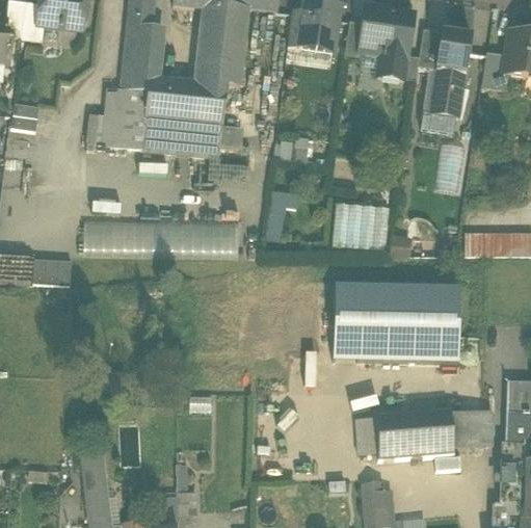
[(7,35),(22,37),(26,2),(8,0),(6,20),(8,20),(7,35)]
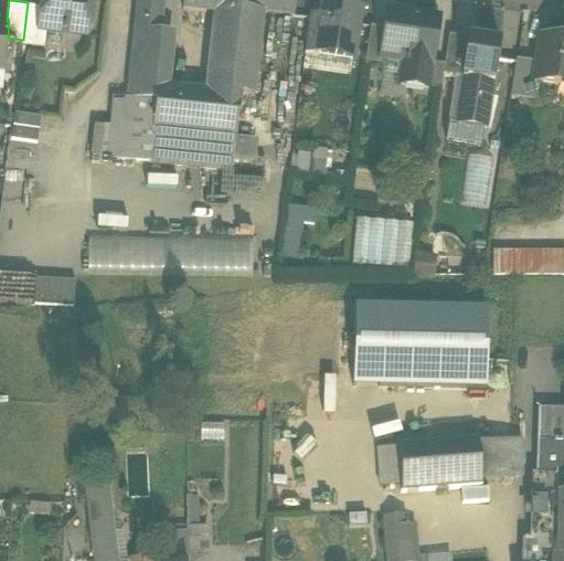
[(48,28),(67,30),(67,27),(86,29),(87,27),(92,23),(92,14),(88,10),(89,0),(43,0),(43,4),(40,27),(48,28)]
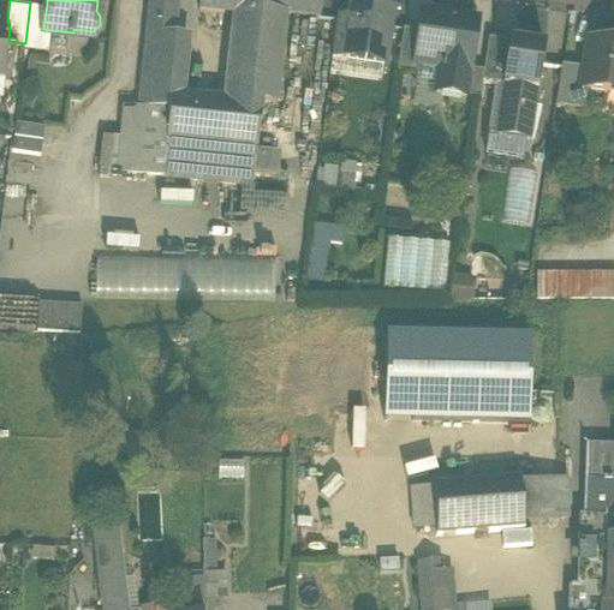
[(150,0),(148,30),(177,34),(179,0),(150,0)]
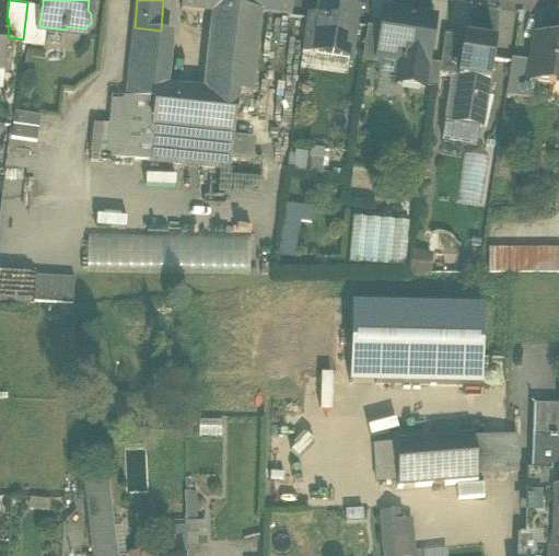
[(213,10),(232,12),(233,7),(252,9),(253,0),(183,0),(182,7),(213,10)]
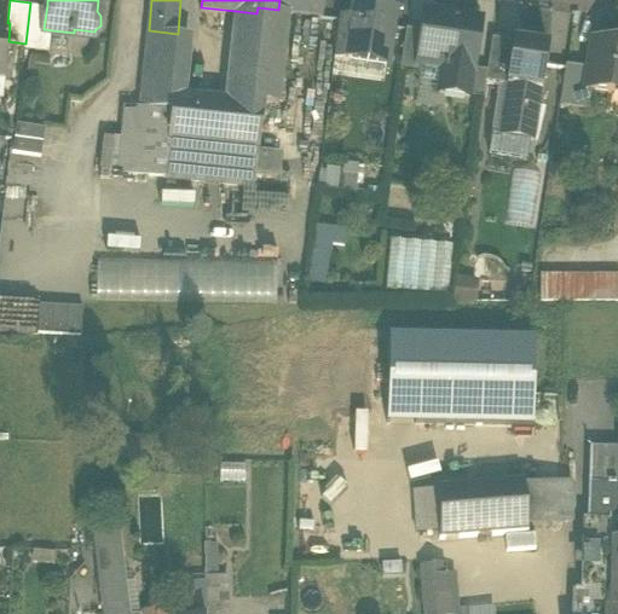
[(279,0),(278,10),(289,11),(323,15),(324,0),(279,0)]
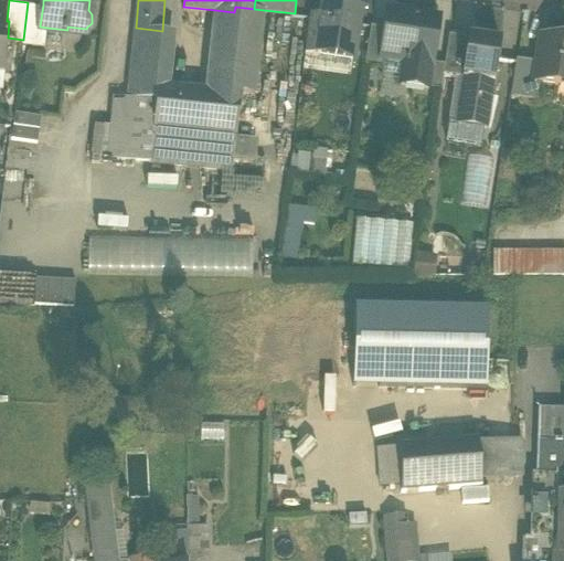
[(321,44),(354,49),(361,4),(350,3),(347,0),(339,0),(337,1),(326,0),(323,16),(320,43),(321,44)]
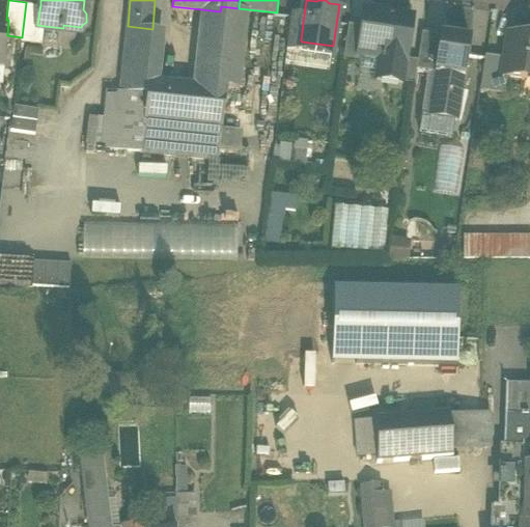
[(40,4),(26,2),(22,37),(21,39),(22,39),(43,42),(45,26),(37,25),(40,4)]
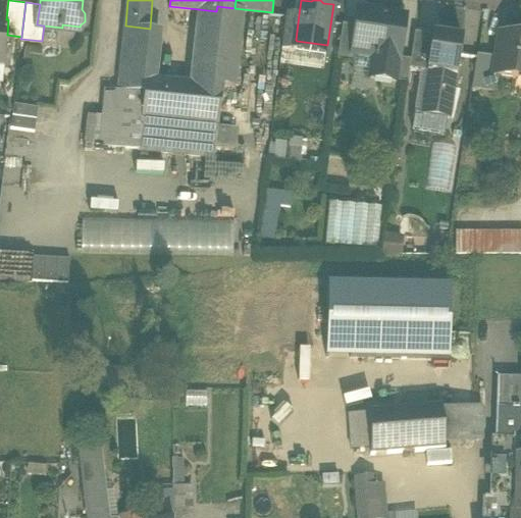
[(199,9),(191,82),(222,85),(236,87),(244,9),(235,8),(217,6),(216,11),(199,9)]
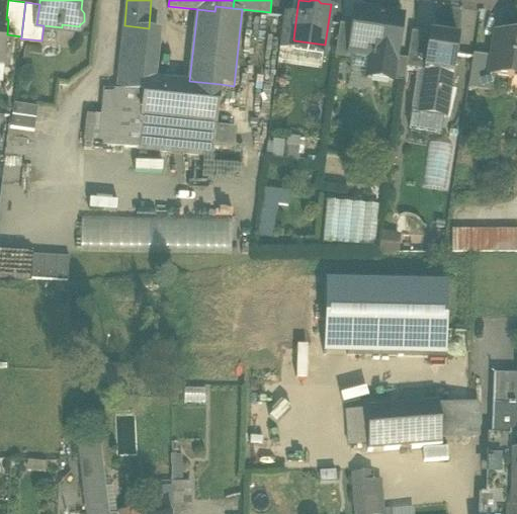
[(368,74),(393,78),(393,77),(396,55),(402,14),(356,7),(354,23),(350,50),(351,50),(371,53),(368,74)]
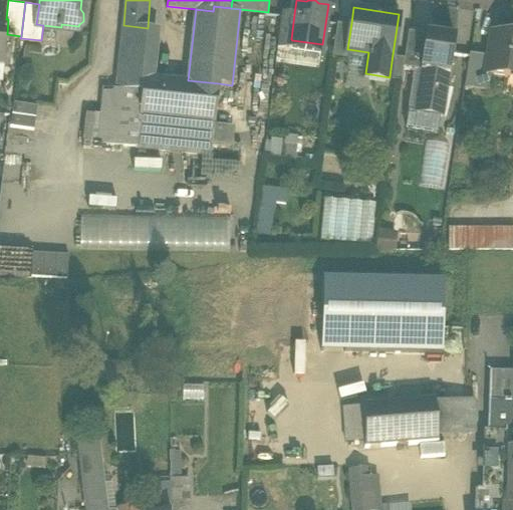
[(277,45),(291,47),(292,40),(291,39),(294,14),(282,12),(277,45)]
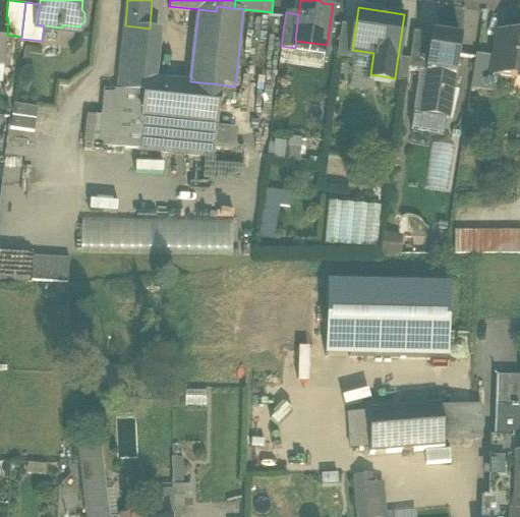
[(337,57),(352,60),(353,50),(352,50),(356,23),(342,21),(337,57)]
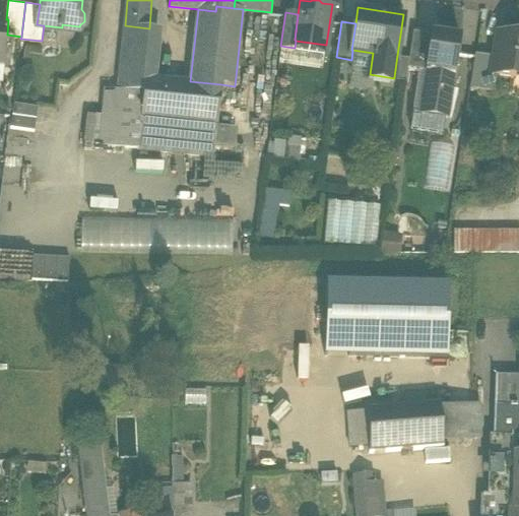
[(125,25),(120,74),(145,76),(157,78),(163,29),(149,28),(125,25)]
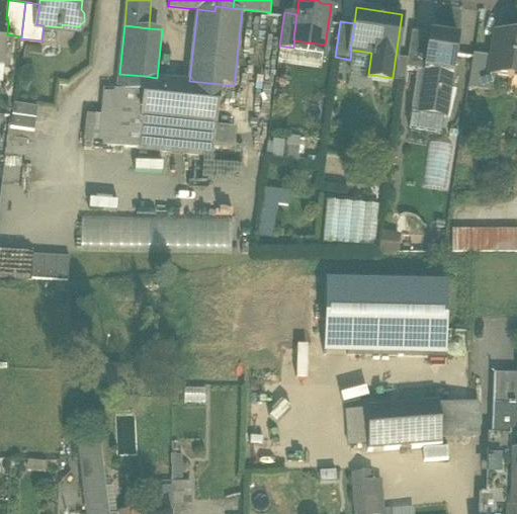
[(412,28),(408,56),(396,55),(393,77),(405,79),(407,65),(418,66),(424,67),(429,31),(412,28)]
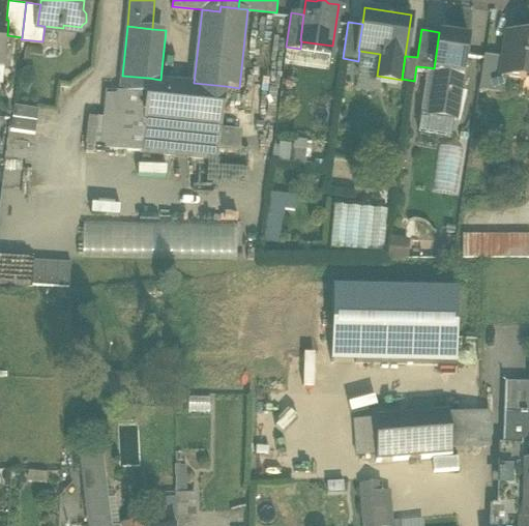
[(526,70),(528,70),(528,33),(526,33),(524,32),(523,36),(508,34),(509,30),(506,30),(503,56),(500,72),(507,74),(525,77),(526,70)]
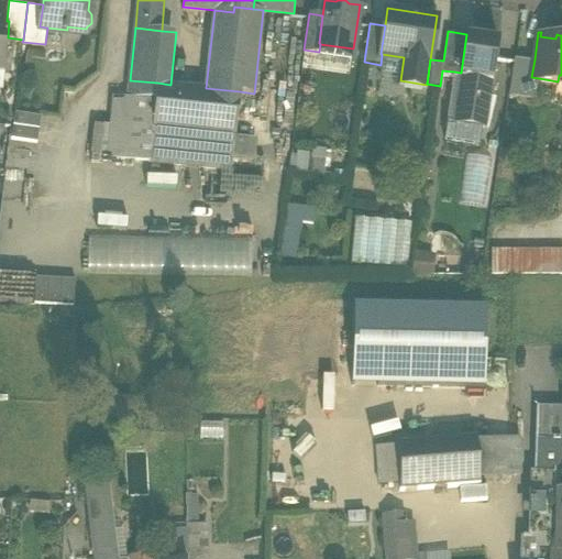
[(473,122),(483,123),(487,97),(489,98),(498,39),(466,34),(461,73),(454,119),(473,122)]
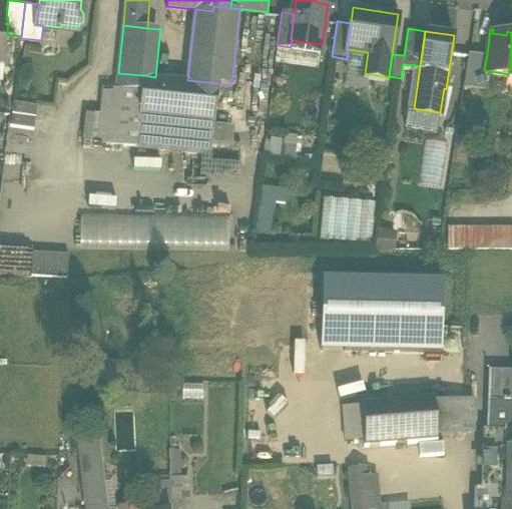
[(292,40),(291,47),(277,45),(275,59),(318,66),(322,44),(292,40)]
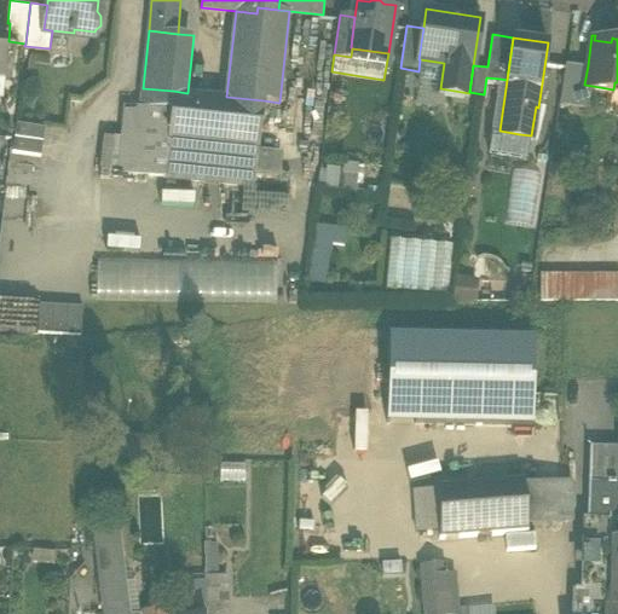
[(560,99),(590,104),(593,86),(584,85),(588,65),(566,62),(560,99)]
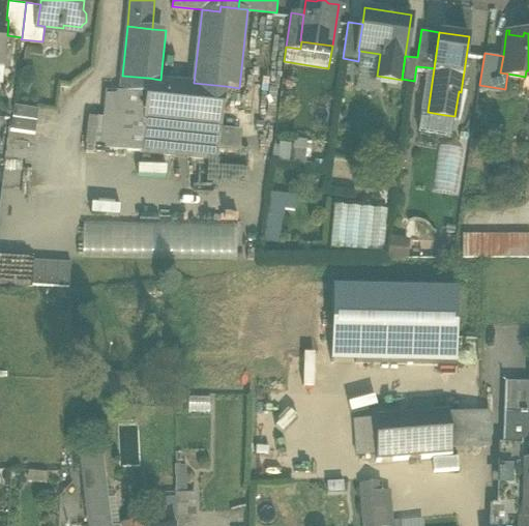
[(420,111),(422,111),(428,112),(434,68),(428,67),(420,111)]
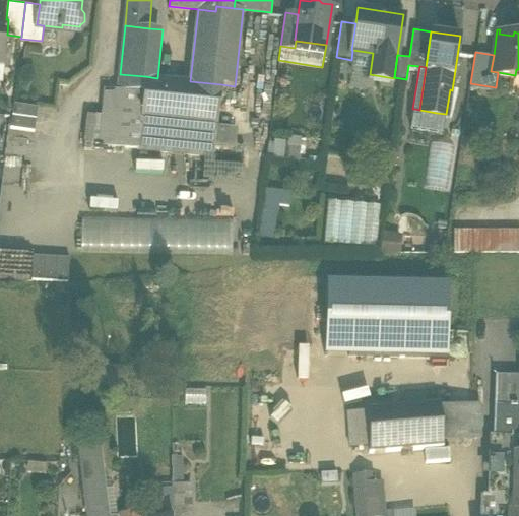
[(113,144),(139,146),(141,117),(145,76),(120,74),(118,87),(113,144)]
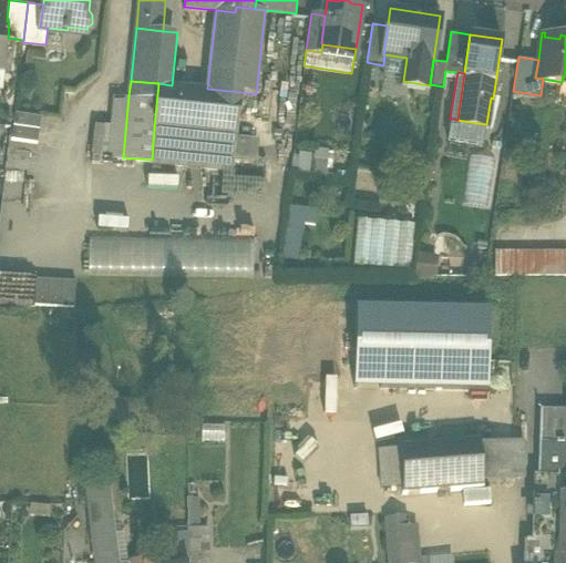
[(158,83),(154,128),(237,135),(242,92),(207,89),(172,85),(158,83)]
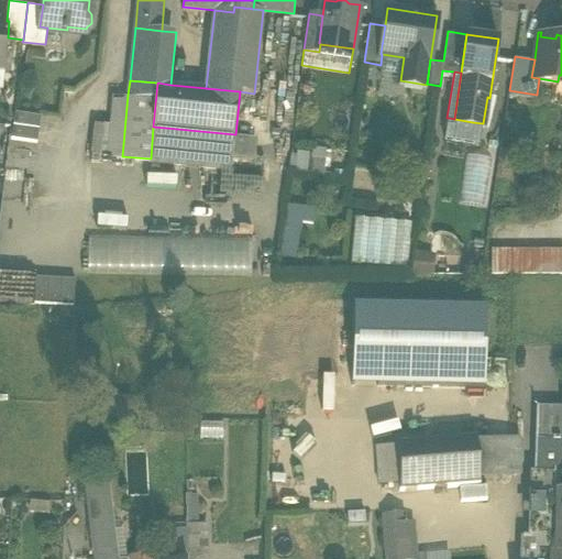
[(92,153),(122,156),(128,95),(113,91),(110,122),(95,120),(92,153)]
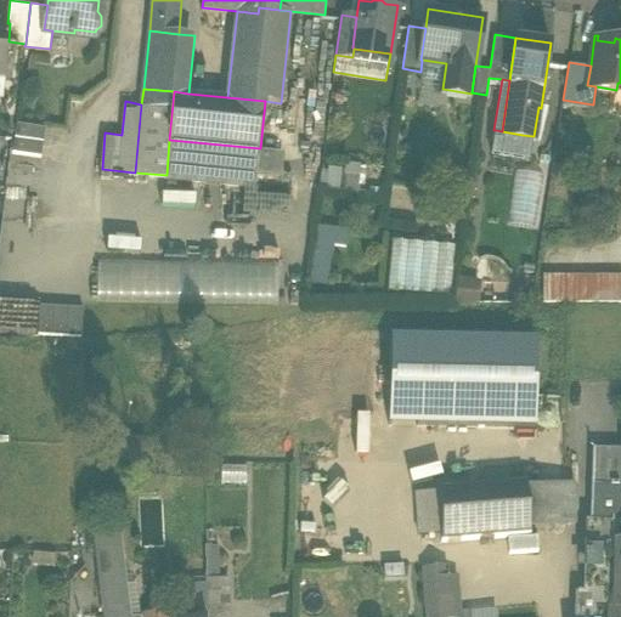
[(17,120),(13,148),(41,152),(45,124),(17,120)]
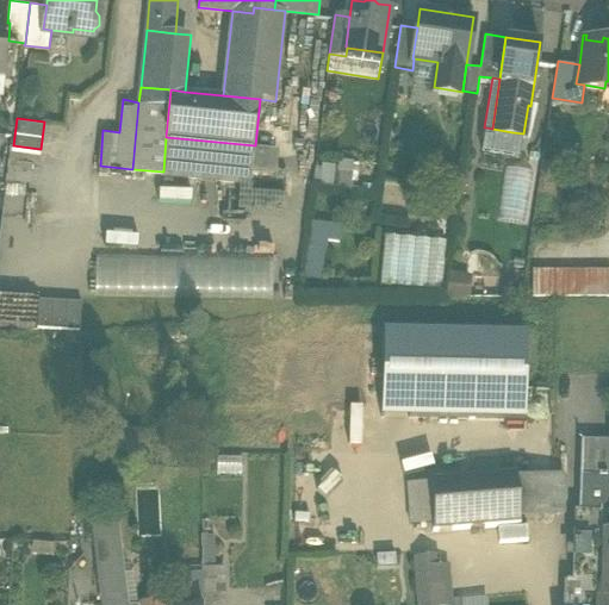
[(521,153),(523,133),(492,129),(486,128),(483,147),(521,153)]
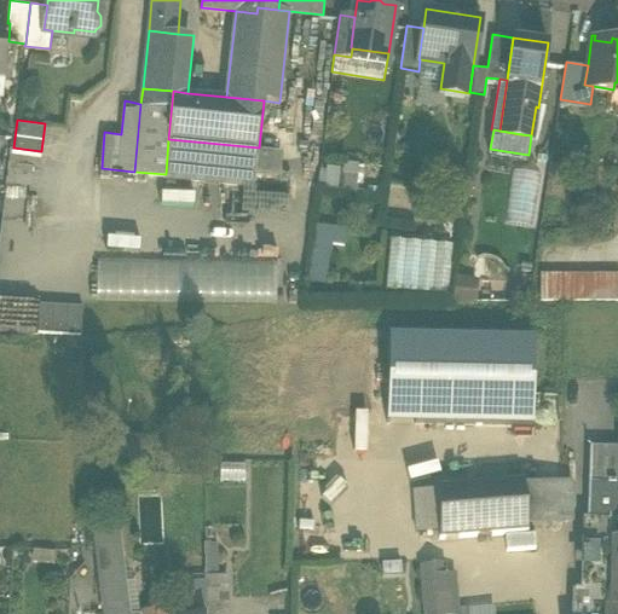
[(255,184),(256,174),(255,174),(259,148),(168,139),(166,174),(255,184)]
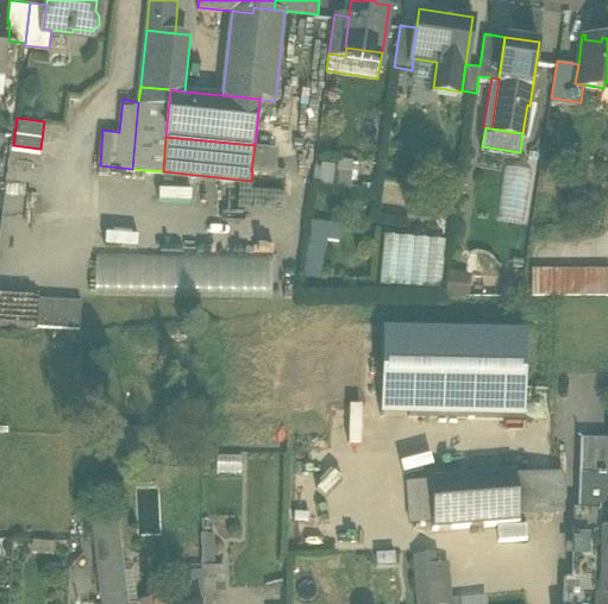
[(255,145),(251,171),(252,171),(269,174),(270,148),(255,145)]
